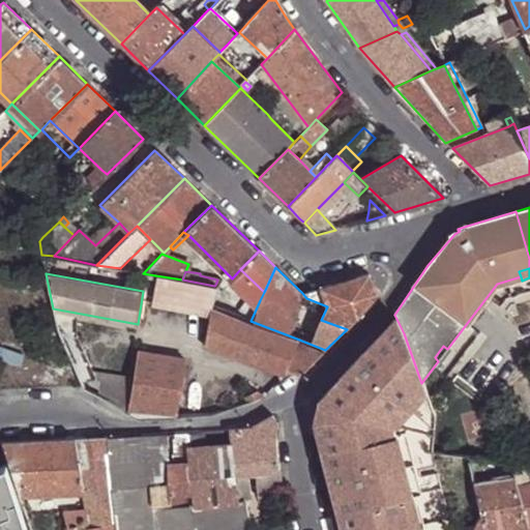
[(327,306),(357,318),(380,292),(369,273),(353,278),(320,288),(327,306)]
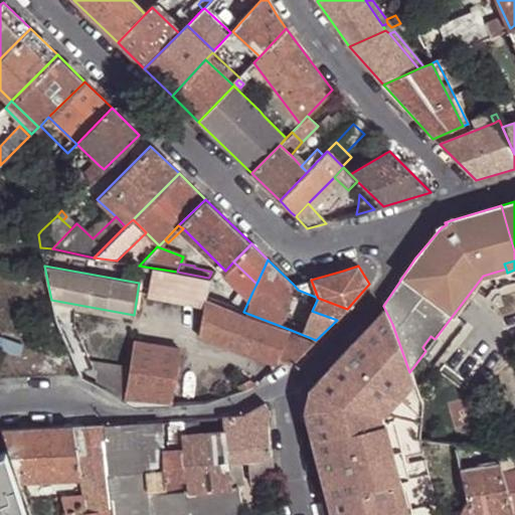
[(147,296),(204,306),(205,297),(206,298),(210,279),(208,278),(177,272),(151,268),(147,296)]
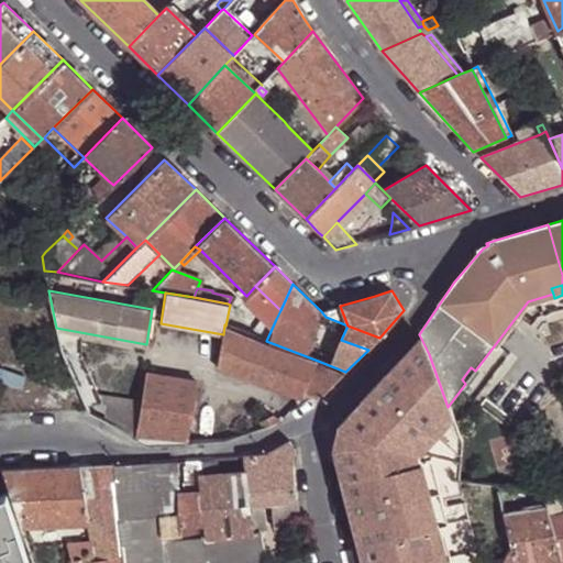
[(225,326),(266,341),(276,319),(231,302),(229,302),(228,304),(230,305),(225,326)]
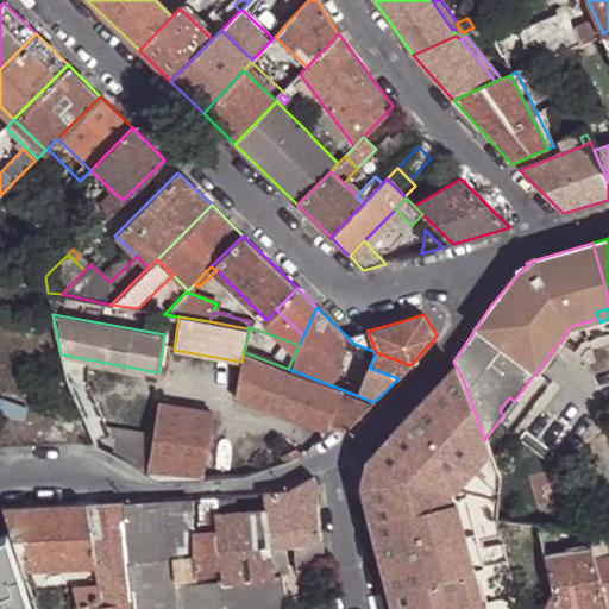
[(352,343),(376,352),(368,331),(347,337),(352,343)]
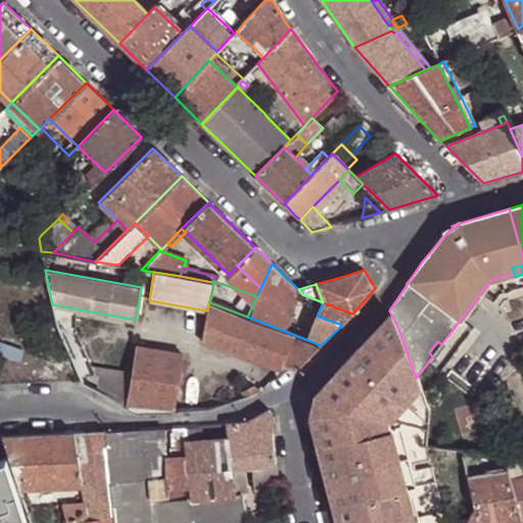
[(203,339),(281,369),(295,335),(247,317),(209,302),(208,301),(207,311),(203,339)]
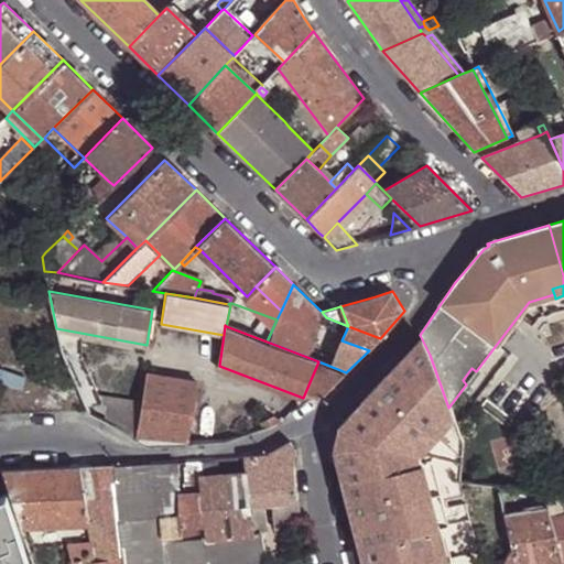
[(342,340),(369,350),(380,338),(348,326),(342,340)]
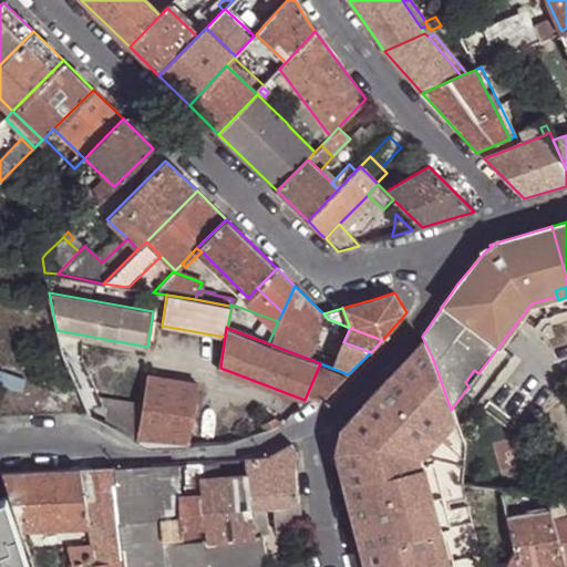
[(62,353),(69,367),(82,357),(81,334),(57,330),(62,353)]
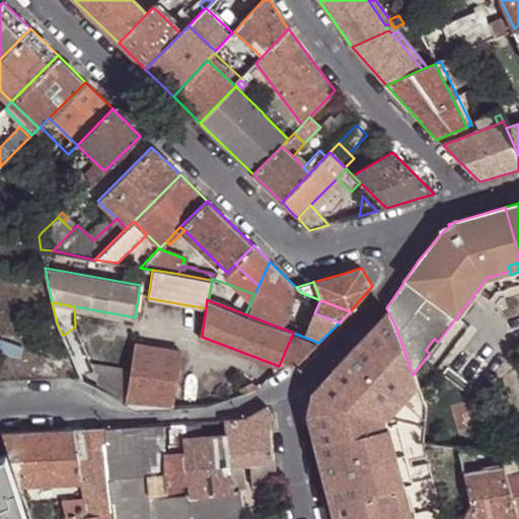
[(395,326),(388,312),(315,391),(310,414),(334,507),(335,511),(337,518),(444,518),(426,445),(424,445),(424,409),(413,375),(395,326)]
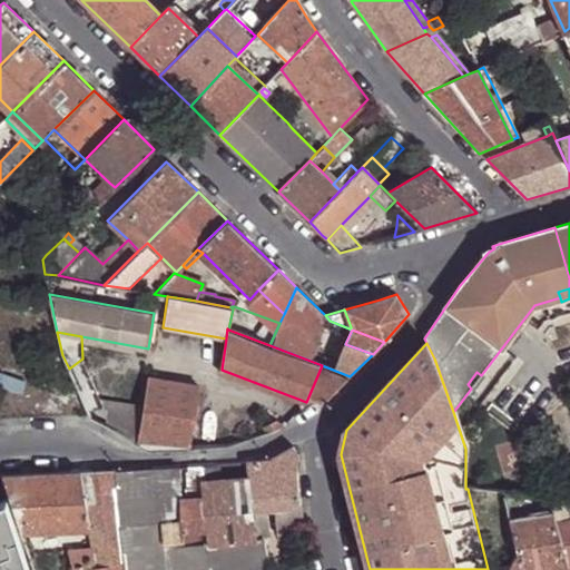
[(331,396),(350,376),(322,365),(306,402),(321,401),(322,401),(331,396)]
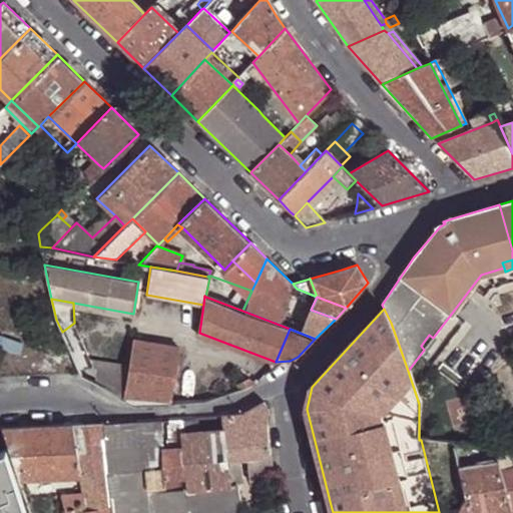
[(436,340),(433,338),(429,335),(421,346),(424,350),(427,352),(436,340)]
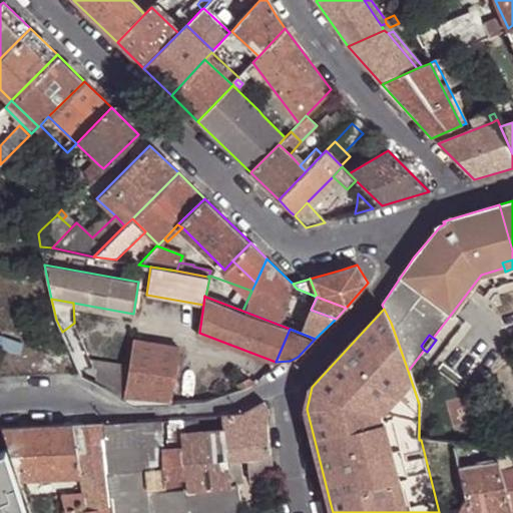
[(91,366),(89,360),(80,340),(66,346),(77,368),(91,366)]
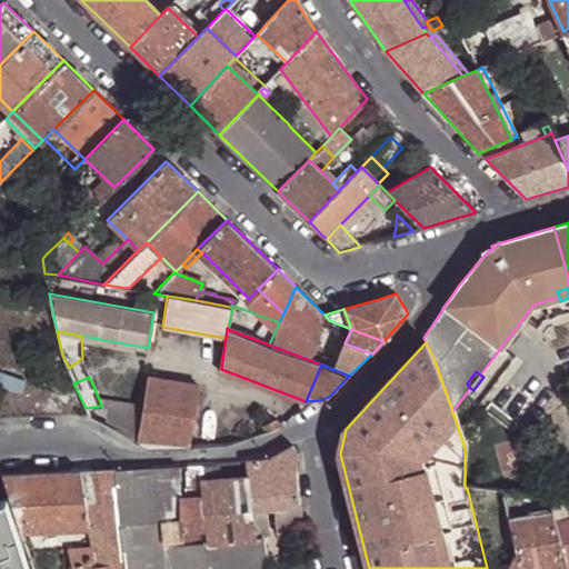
[(147,450),(190,448),(198,386),(149,377),(145,406),(139,445),(143,448),(147,450)]
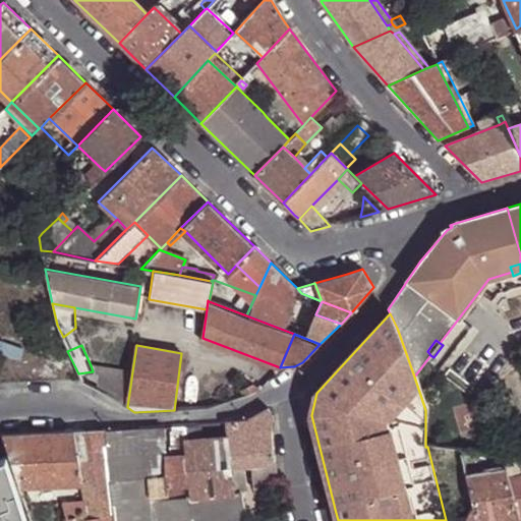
[(127,407),(132,371),(91,365),(93,371),(78,373),(81,381),(95,387),(106,392),(127,407)]
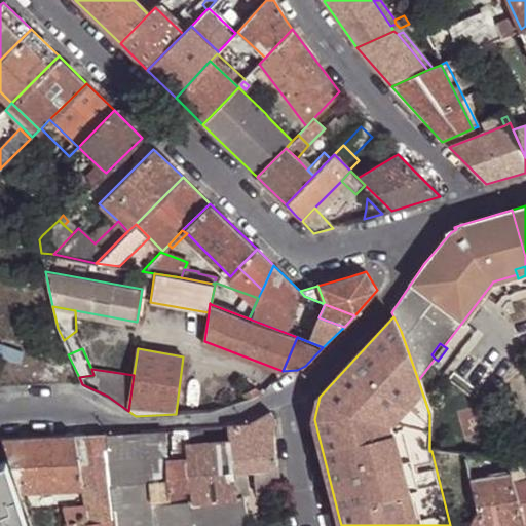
[(256,398),(260,393),(253,387),(243,392),(247,401),(256,398)]
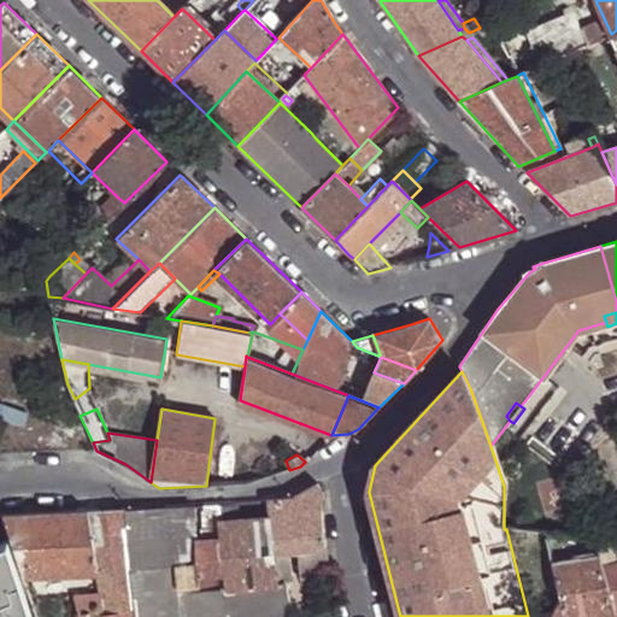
[(292,498),(265,500),(266,511),(272,511),(276,552),(288,551),(299,550),(327,547),(323,511),(325,495),(319,483),(292,498)]
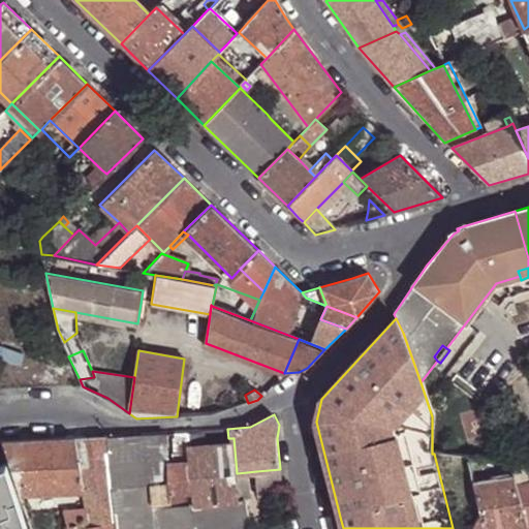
[(227,429),(185,432),(186,443),(228,438),(227,429)]
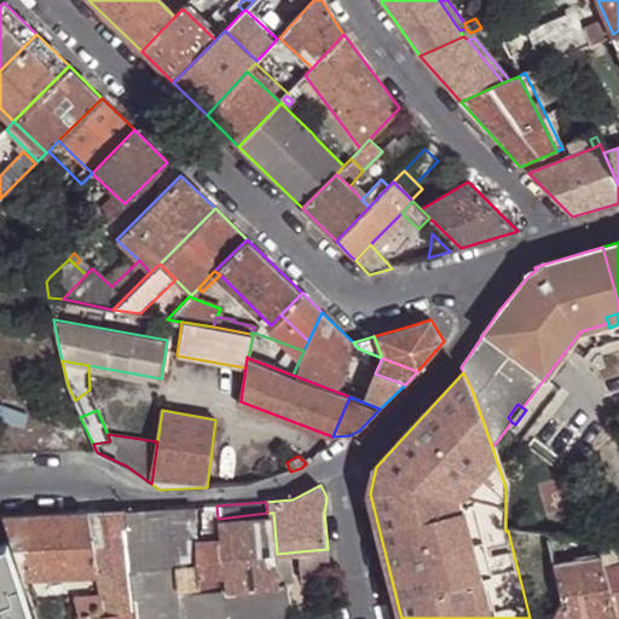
[(217,505),(123,510),(131,573),(172,566),(197,560),(197,543),(204,543),(220,541),(218,519),(217,505)]
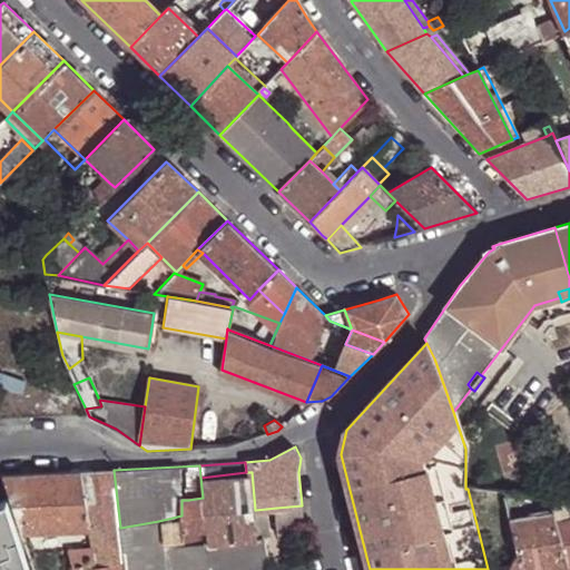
[(114,470),(81,471),(90,529),(96,564),(72,567),(72,569),(124,569),(120,528),(114,470)]
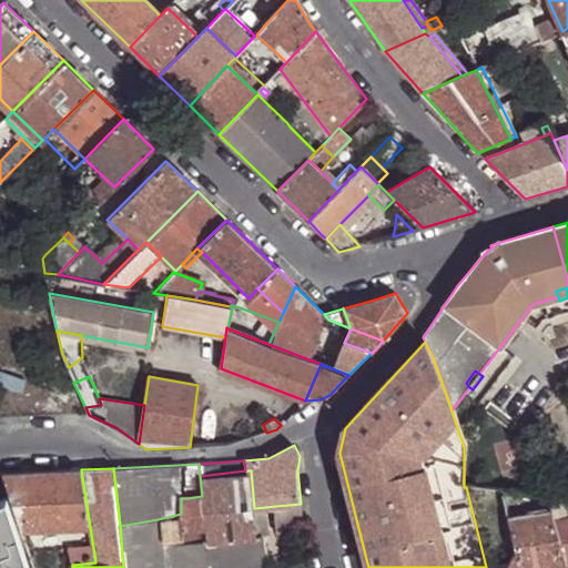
[(57,472),(2,475),(8,492),(21,531),(90,527),(81,469),(57,472)]
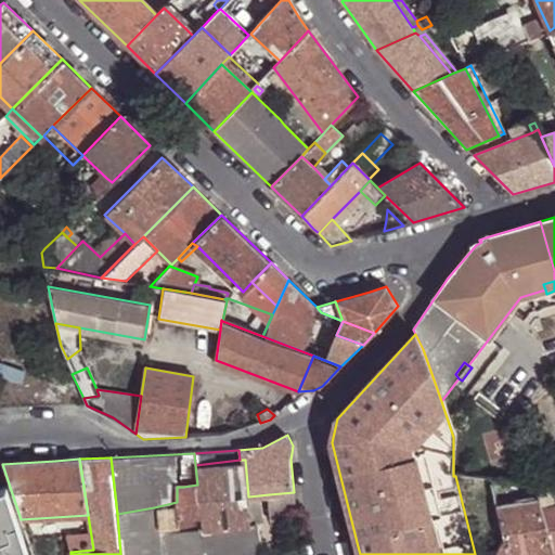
[(240,460),(195,465),(197,485),(199,515),(203,531),(250,526),(248,497),(245,460),(240,460)]
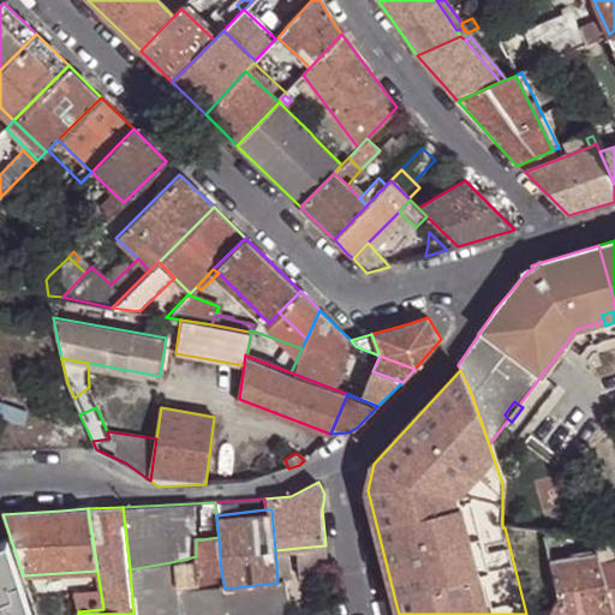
[(584,614),(614,610),(593,537),(545,531),(548,545),(565,543),(567,556),(551,559),(553,565),(559,584),(560,592),(561,596),(549,614),(584,614)]
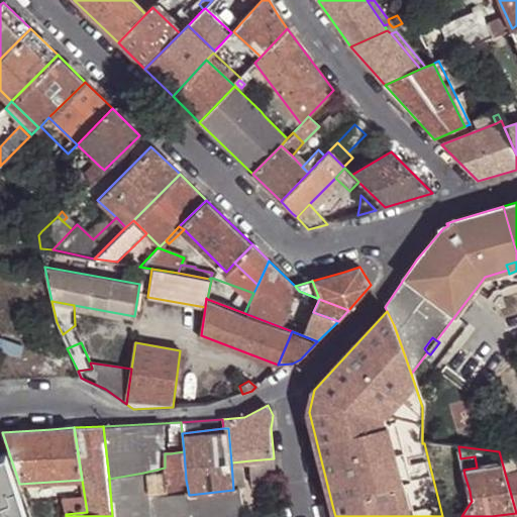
[(7,447),(0,449),(0,516),(29,516),(19,484),(7,447)]
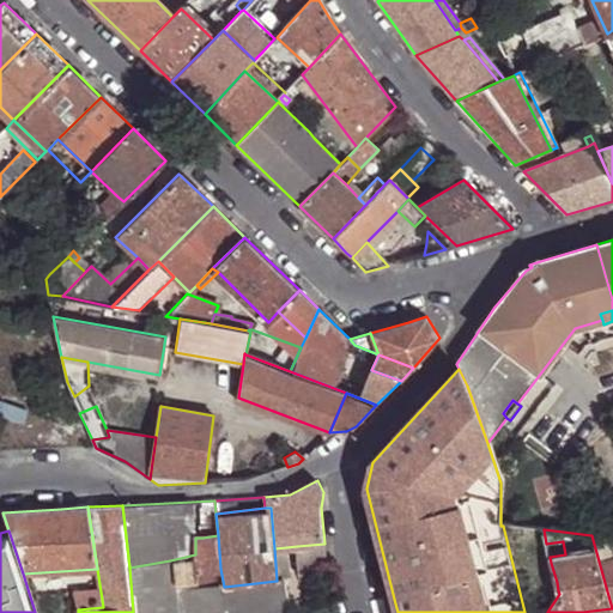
[(220,569),(218,535),(202,538),(207,571),(220,569)]
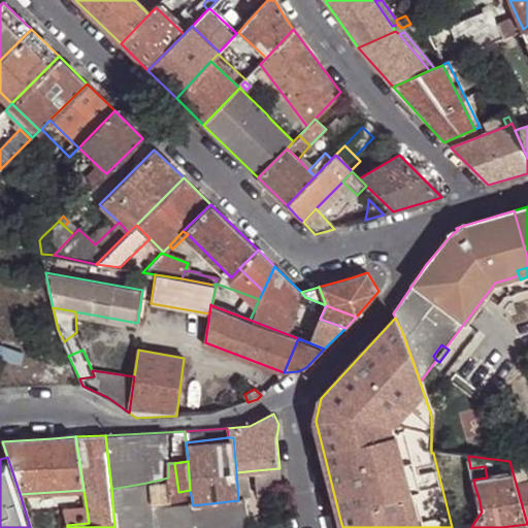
[(509,461),(527,524),(527,481),(525,463),(509,461)]
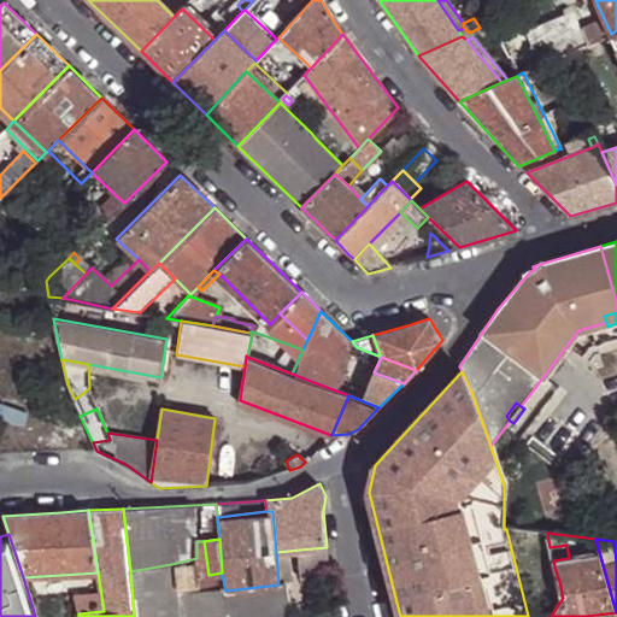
[(197,541),(197,558),(198,575),(209,575),(204,541),(197,541)]
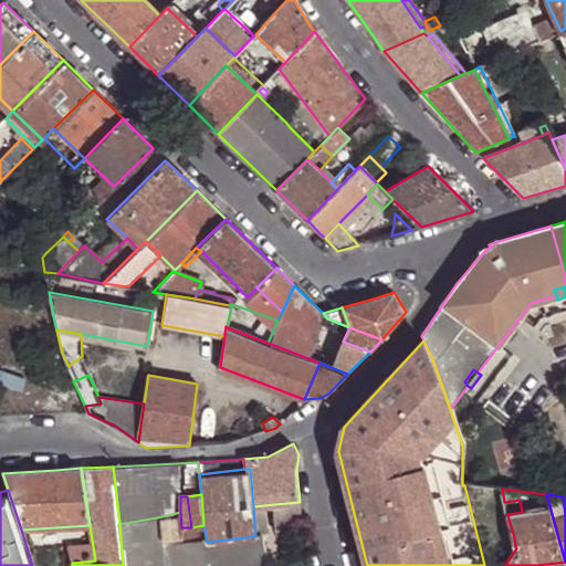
[(301,528),(300,502),(274,504),(275,530),(301,528)]
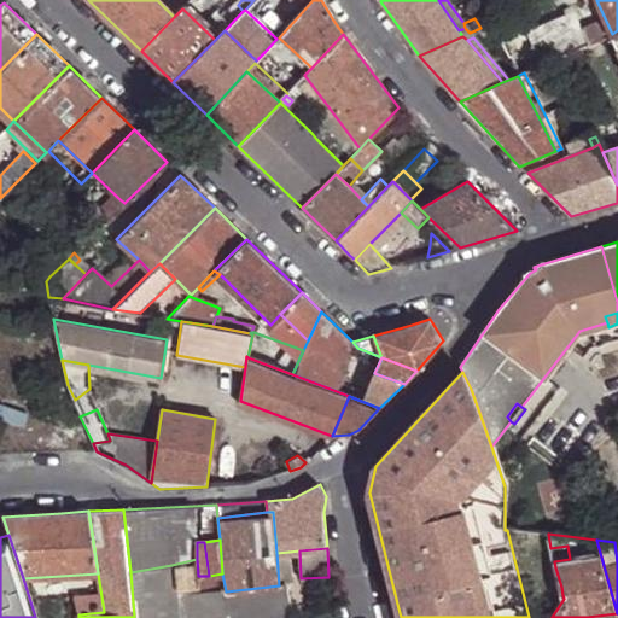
[(279,586),(285,584),(292,584),(289,552),(277,553),(279,586)]
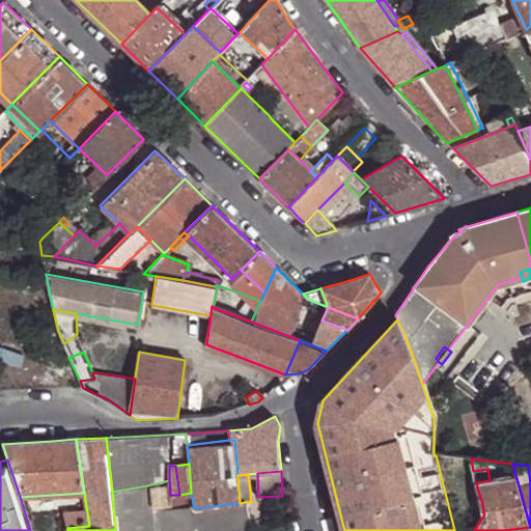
[(147,485),(112,492),(115,530),(250,530),(245,502),(240,503),(194,508),(154,513),(147,485)]
